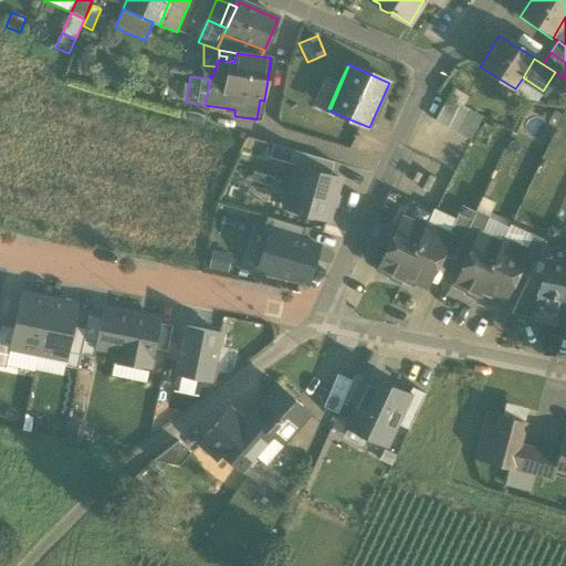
[(536,102),(543,91),(523,77),(515,88),(513,94),(521,98),(536,102)]
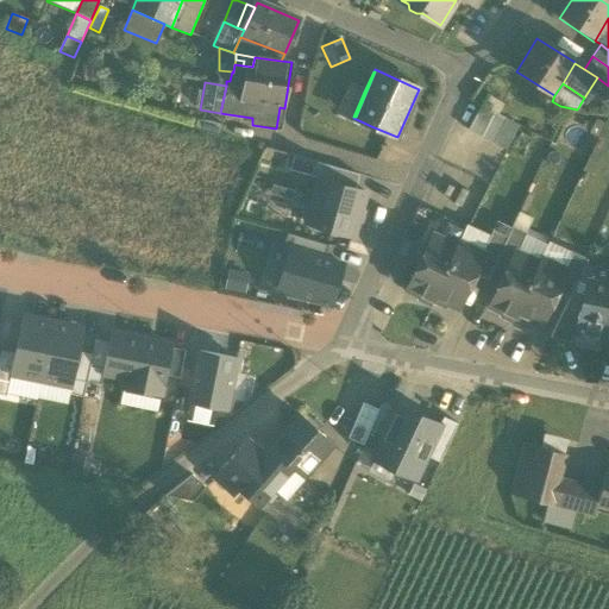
[(337,111),(353,118),(353,117),(364,92),(347,85),(337,111)]
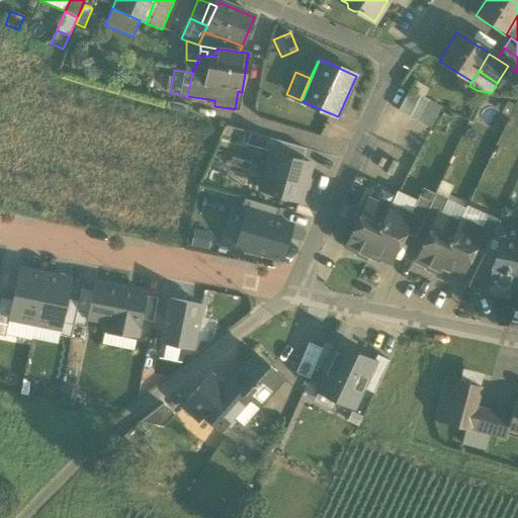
[(398,111),(422,123),(433,102),(409,90),(398,111)]
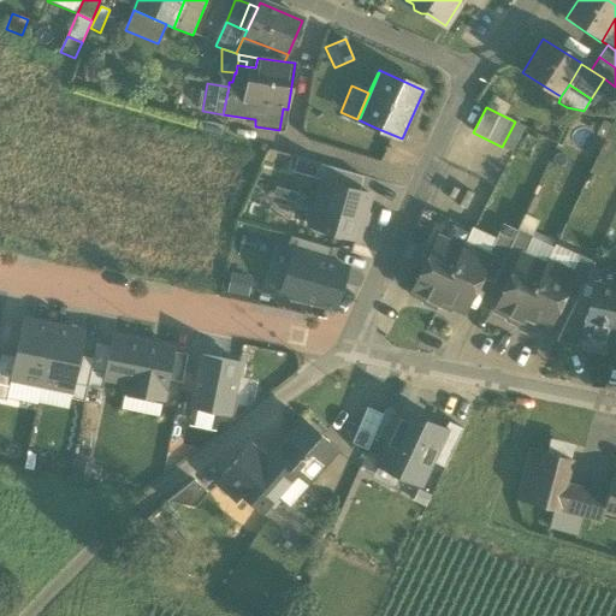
[(391,165),(402,138),(375,128),(362,157),(391,165)]
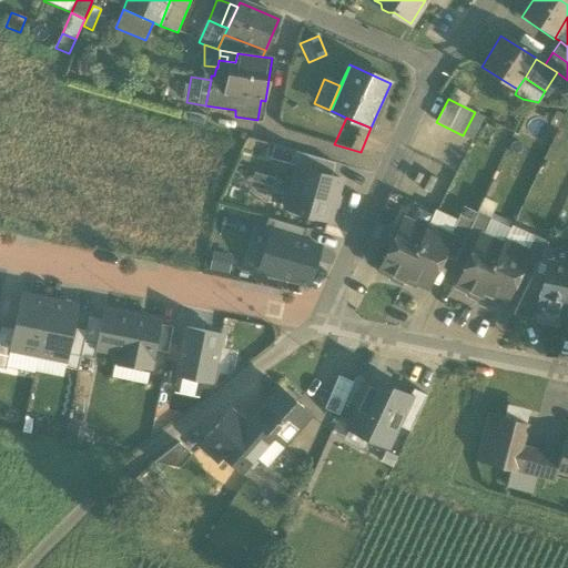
[(135,166),(168,176),(179,180),(182,168),(190,169),(196,146),(190,144),(192,135),(148,123),(135,166)]
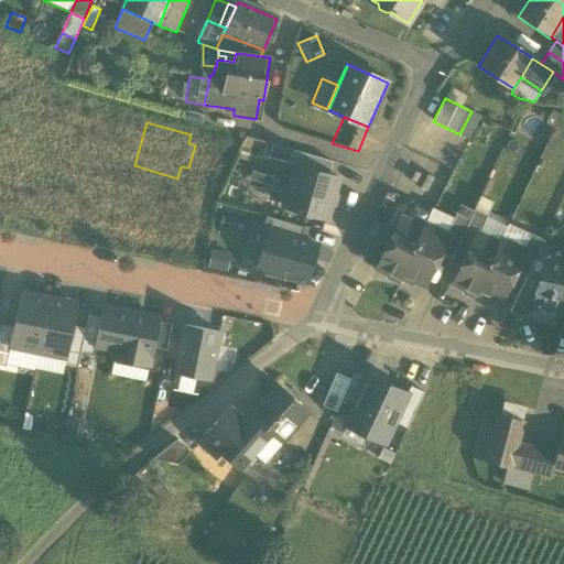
[(296,166),(329,175),(333,162),(279,147),(274,159),(296,166)]
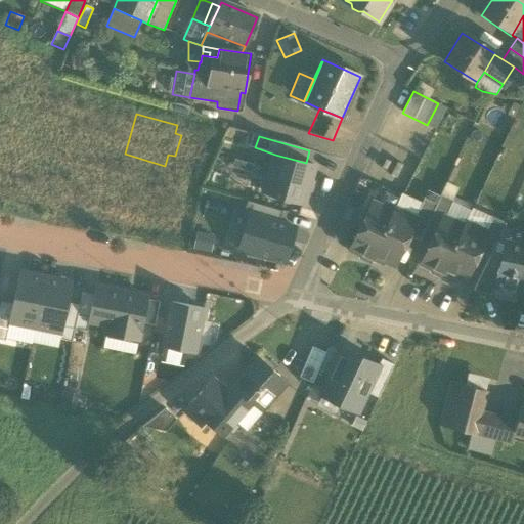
[(306,163),(275,155),(264,193),(302,205),(314,165),(306,163)]
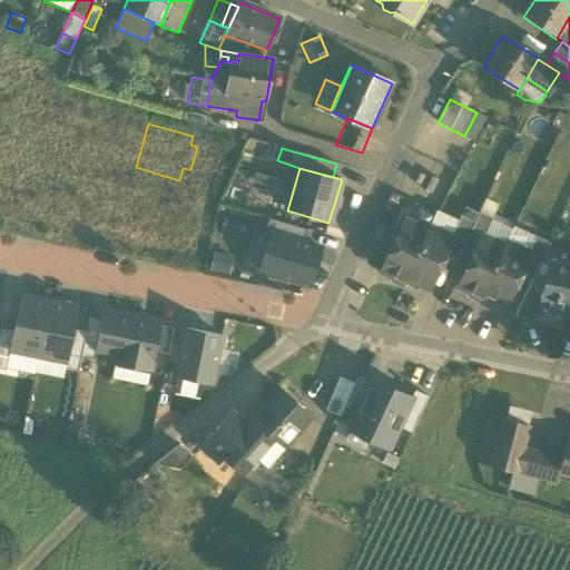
[(193,184),(179,180),(168,177),(165,190),(188,197),(193,184)]
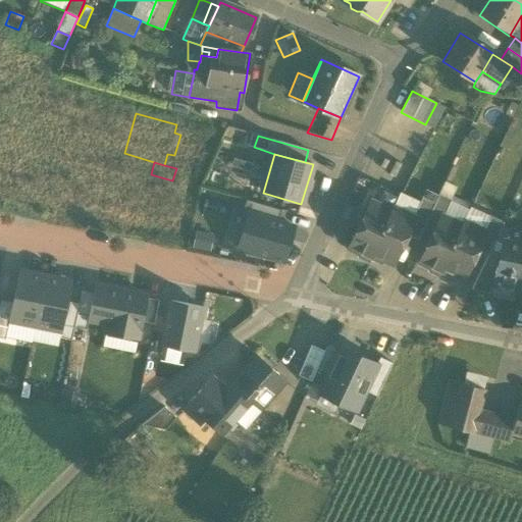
[(389,172),(396,175),(400,166),(394,163),(389,172)]
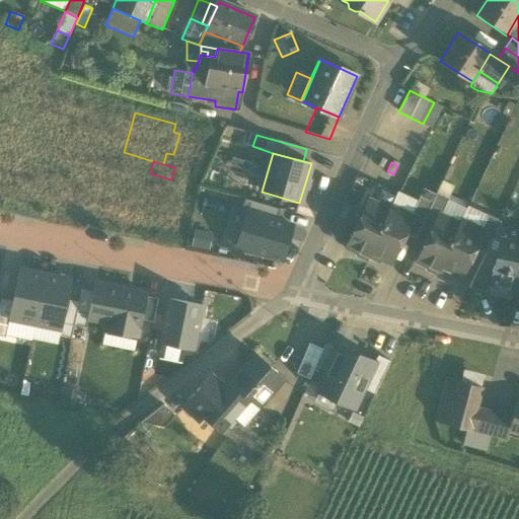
[(442,179),(436,195),(447,201),(454,186),(442,179)]
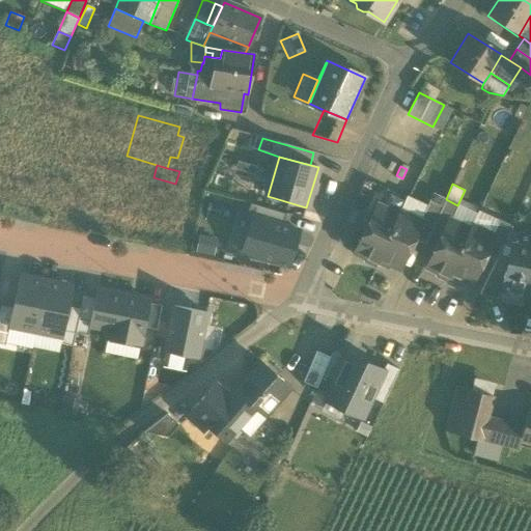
[(420,221),(428,204),(409,195),(400,212),(420,221)]
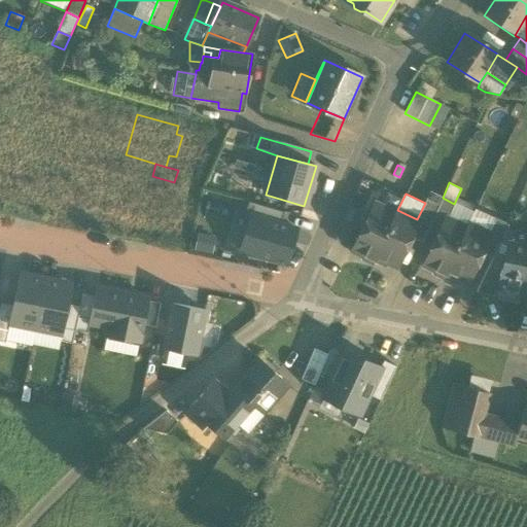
[(443,198),(436,209),(426,232),(437,237),(446,219),(447,219),(454,204),(443,198)]
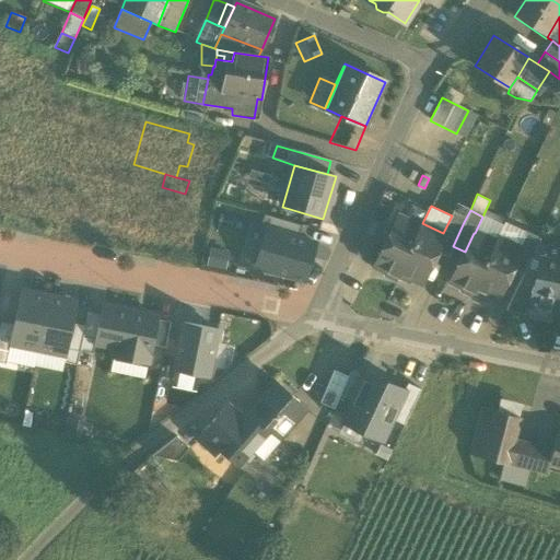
[(264,214),(259,229),(266,231),(267,230),(298,238),(301,226),(264,214)]
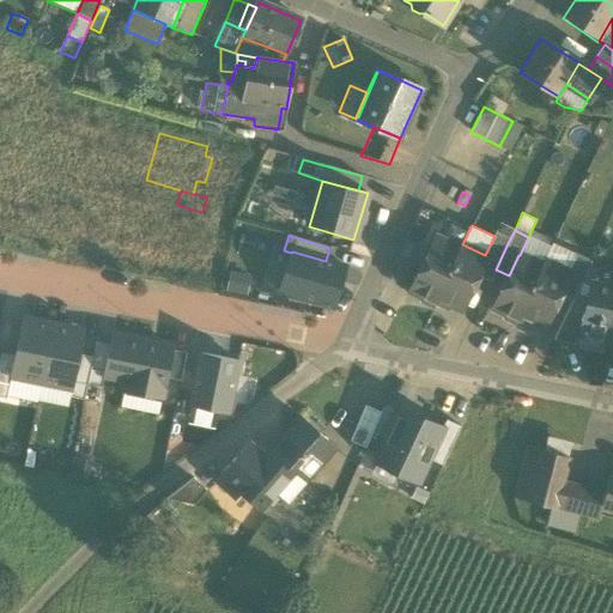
[(490,281),(496,269),(508,243),(495,236),(485,255),(486,256),(477,275),(490,281)]
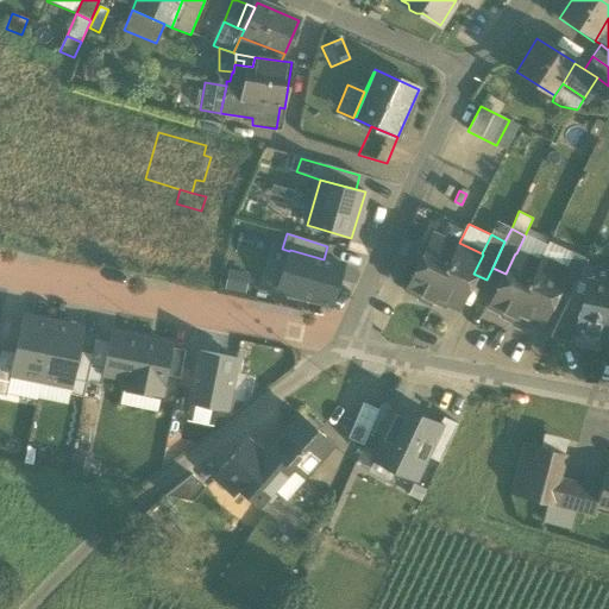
[(547,246),(525,236),(516,253),(539,264),(541,261),(547,246)]
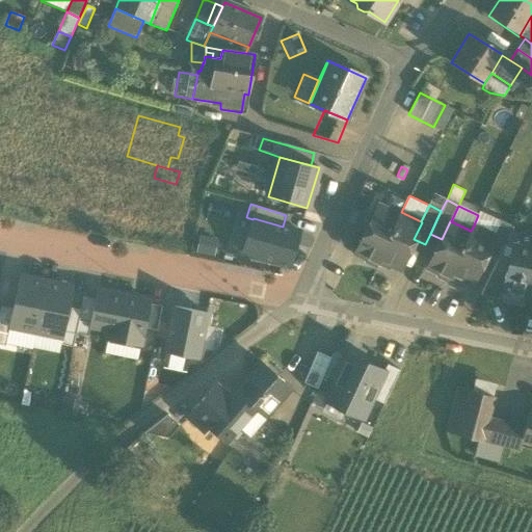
[(376,266),(377,262),(399,216),(378,207),(355,255),(365,259),(366,261),(376,266)]
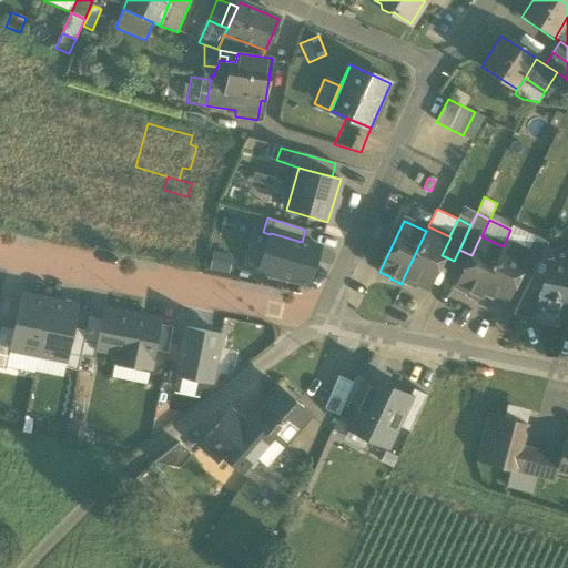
[(428,226),(426,231),(403,280),(414,284),(416,284),(427,288),(442,255),(450,237),(449,236),(428,226)]
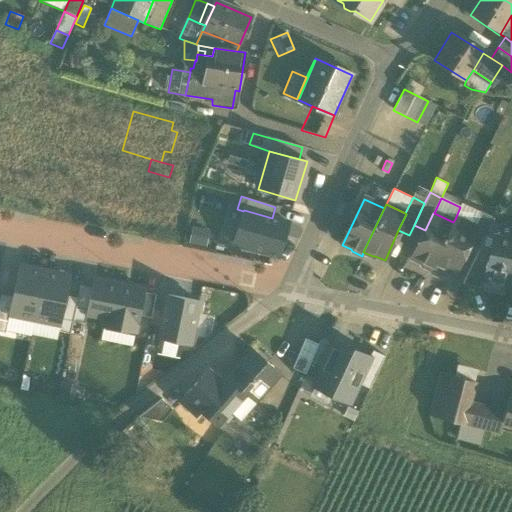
[(460,207),(455,219),(474,228),(481,213),(462,204),(460,207)]
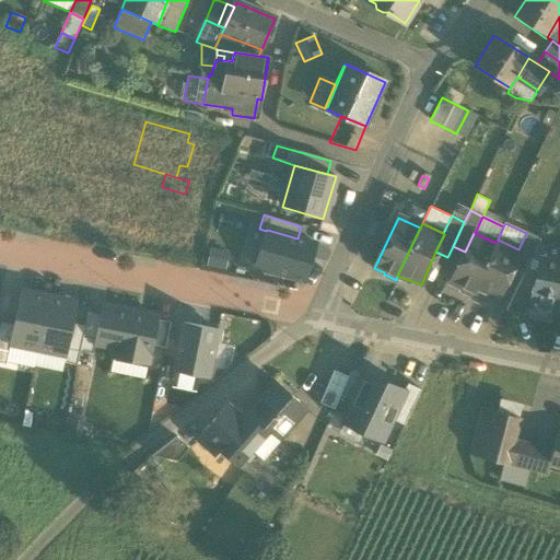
[(298,238),(267,230),(266,231),(256,267),(303,281),(315,243),(298,238)]
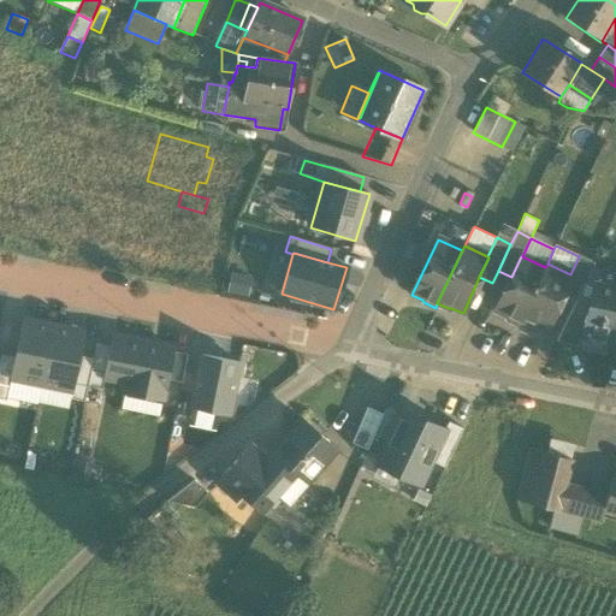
[(519,325),(521,320),(545,267),(522,256),(521,256),(511,277),(496,312),(507,317),(508,319),(519,325)]
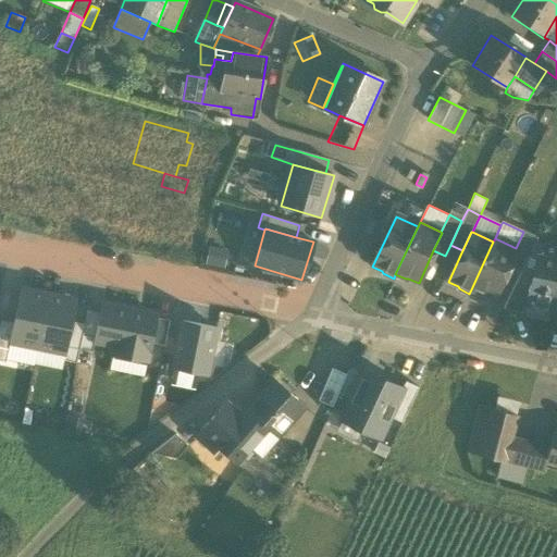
[(508,268),(520,273),(536,238),(523,232),(516,248),(517,248),(508,268)]
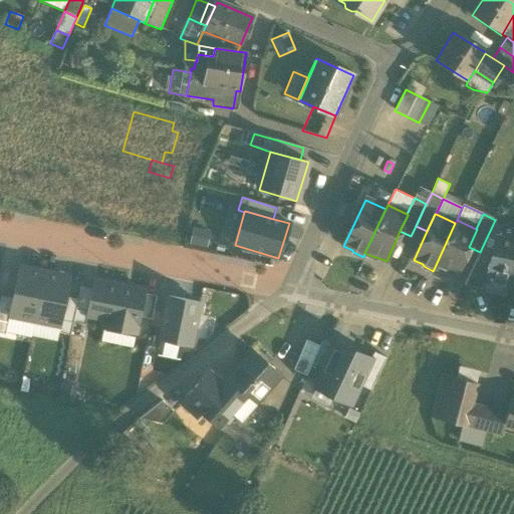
[(457,220),(455,223),(435,267),(444,272),(447,271),(456,275),(469,247),(477,229),(476,229),(457,220)]
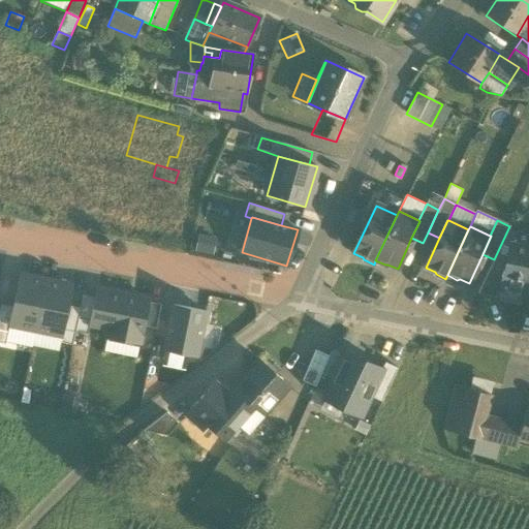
[(197,234),(193,251),(212,255),(216,238),(197,234)]
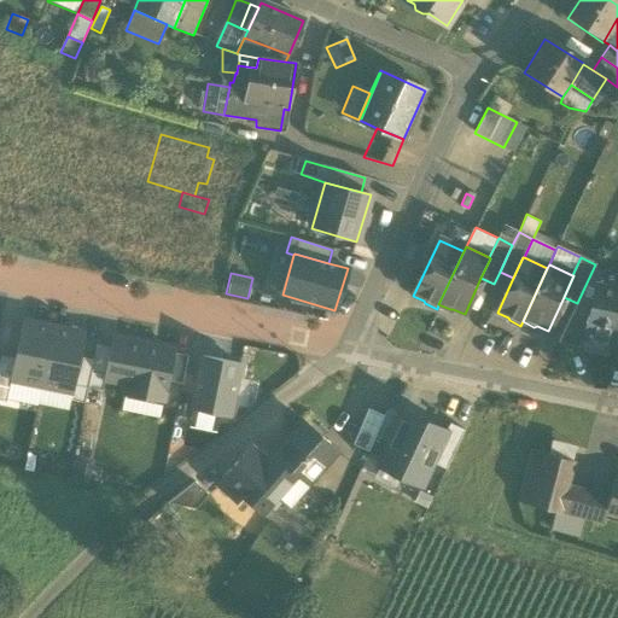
[(583,338),(614,344),(617,325),(617,275),(606,273),(601,285),(596,285),(594,297),(595,298),(587,315),(582,337),(583,338)]
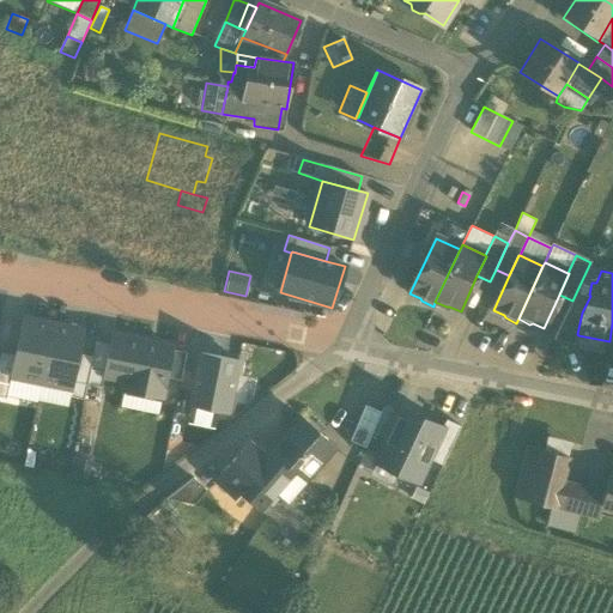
[(553,340),(576,344),(578,335),(577,334),(582,313),(568,310),(553,340)]
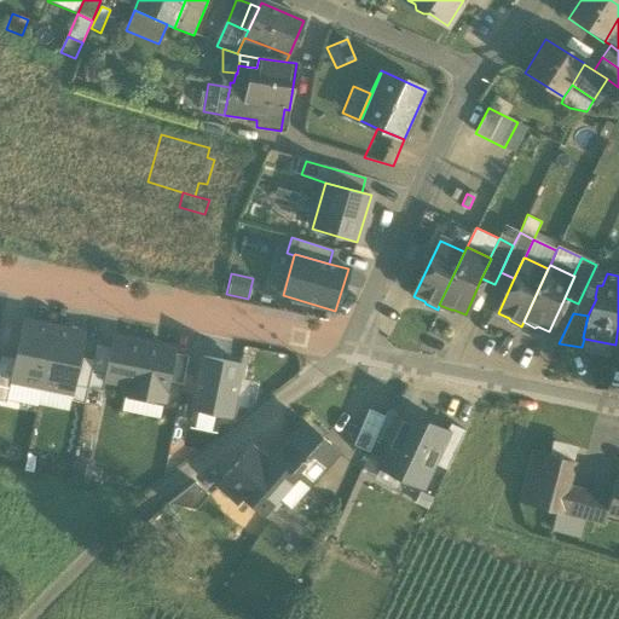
[(41,387),(53,327),(23,320),(15,360),(10,381),(41,387)]
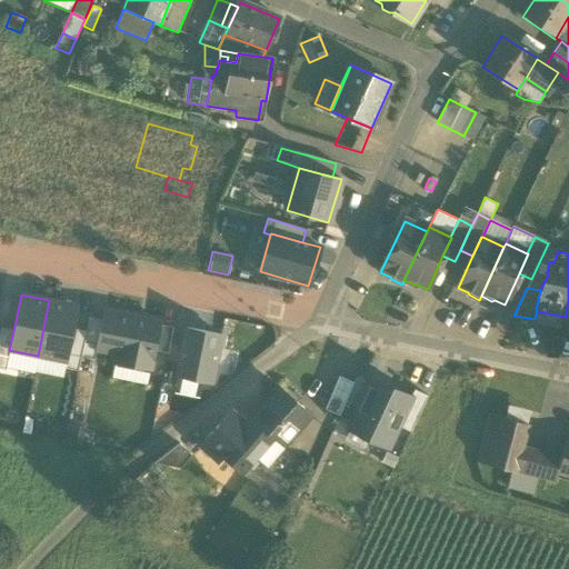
[(72,329),(77,306),(49,300),(38,356),(66,362),(72,329)]
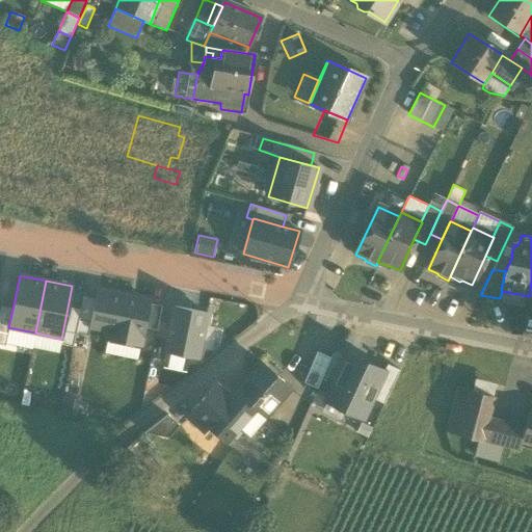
[(150,301),(97,291),(89,326),(109,330),(118,333),(116,341),(140,345),(144,328),(150,303),(150,301)]
